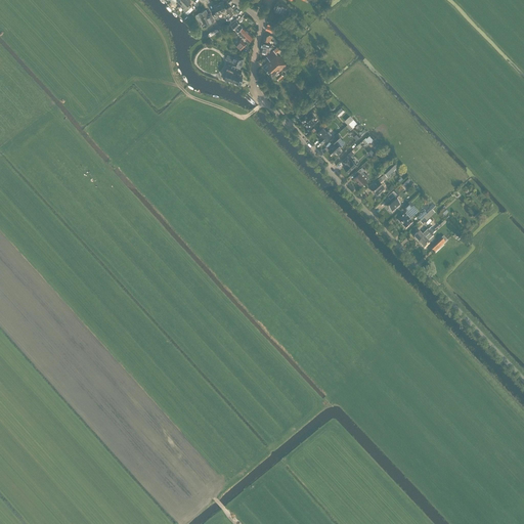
[(188,4),(191,1),(189,0),(184,0),(180,4),(184,8),(183,9),(185,12),(191,7),(188,4)]
